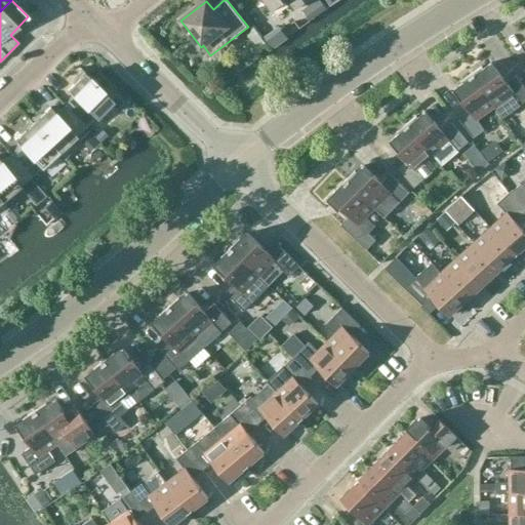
[(292,10),(306,0),(263,0),(271,10),(285,0),(292,10)]
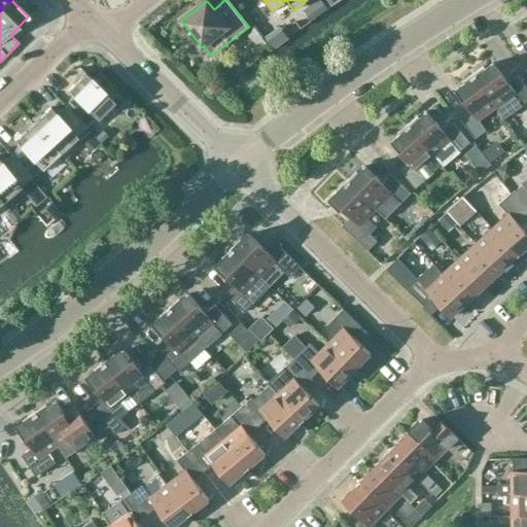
[(473,74),(497,108),(504,118),(526,102),(526,89),(519,77),(508,84),(494,64),(486,69),(484,67),(473,74)]
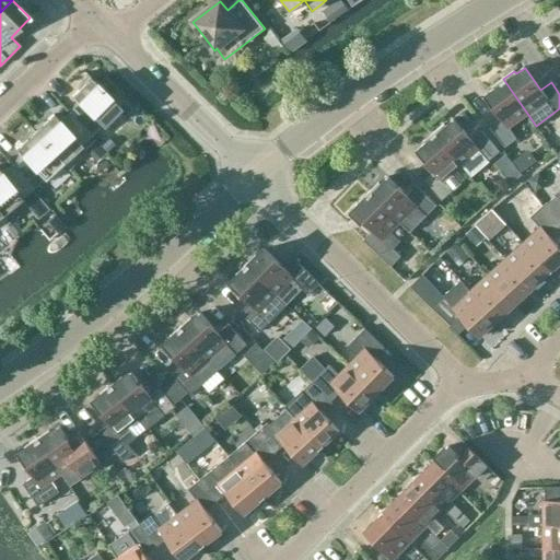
[(79,104),(69,113),(92,136),(102,126),(102,127),(105,125),(112,124),(117,121),(124,117),(128,114),(132,108),(128,105),(125,102),(116,98),(111,97),(85,73),(84,73),(85,76),(83,78),(81,81),(80,84),(79,86),(78,90),(71,96),(79,104)]
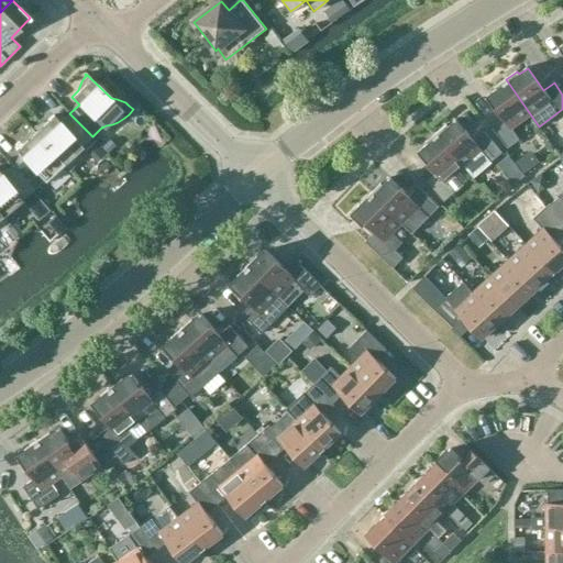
[(531,116),(506,79),(495,88),(496,90),(487,96),(504,119),(492,127),(508,148),(520,140),(512,129),(531,116)]
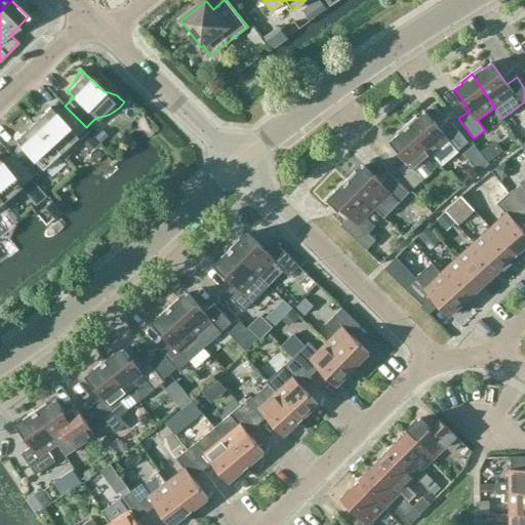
[(28,119),(59,153),(65,159),(67,158),(69,154),(74,145),(72,142),(77,137),(76,136),(86,127),(65,106),(55,115),(49,108),(43,113),(40,114),(37,115),(34,116),(32,118),(29,120),(29,119),(28,119)]
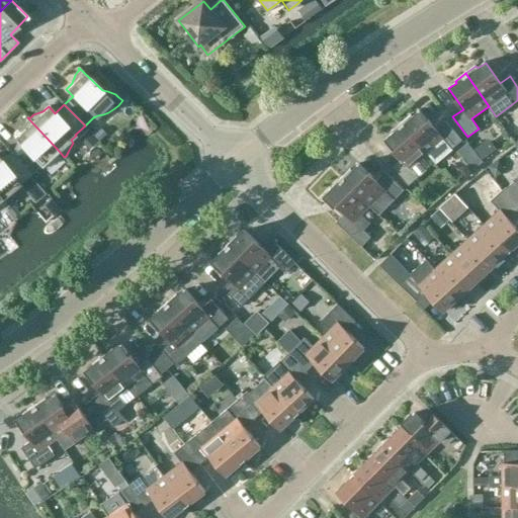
[(401,122),(427,154),(435,164),(462,141),(445,121),(436,130),(420,110),(413,116),(411,114),(401,122)]
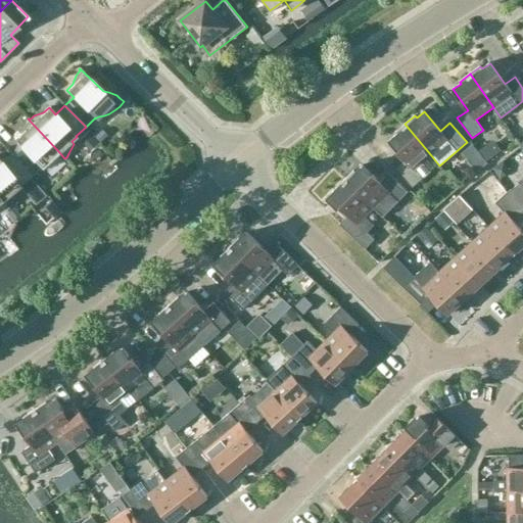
[(20,146),(11,154),(31,177),(40,169),(41,169),(59,152),(28,119),(28,120),(28,121),(26,123),(24,125),(22,128),(20,131),(19,134),(13,139),(20,146)]
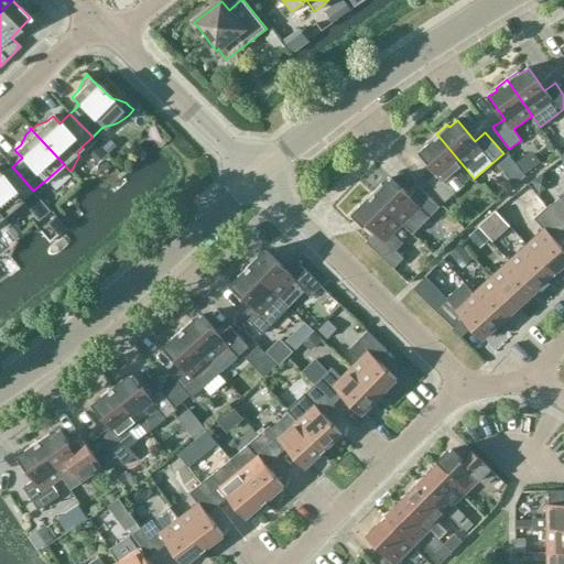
[(465,167),(436,133),(426,143),(427,145),(420,152),(437,173),(426,182),(445,203),(456,193),(447,183),(465,167)]
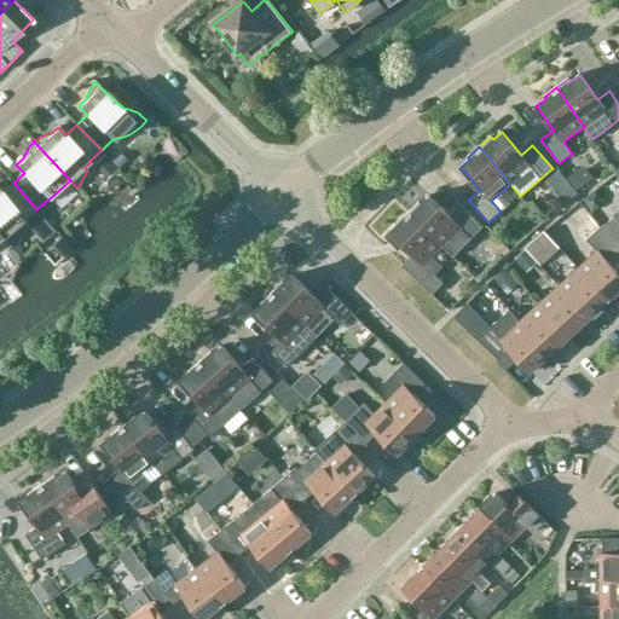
[(618,171),(613,166),(596,180),(609,195),(618,185),(618,171)]
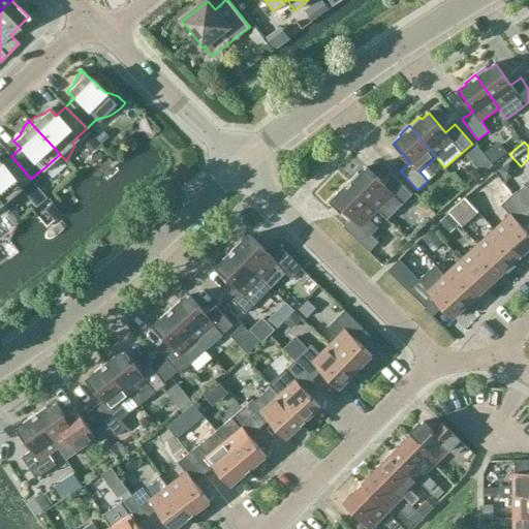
[(31,179),(11,156),(1,164),(0,162),(0,200),(3,204),(21,188),(31,179)]
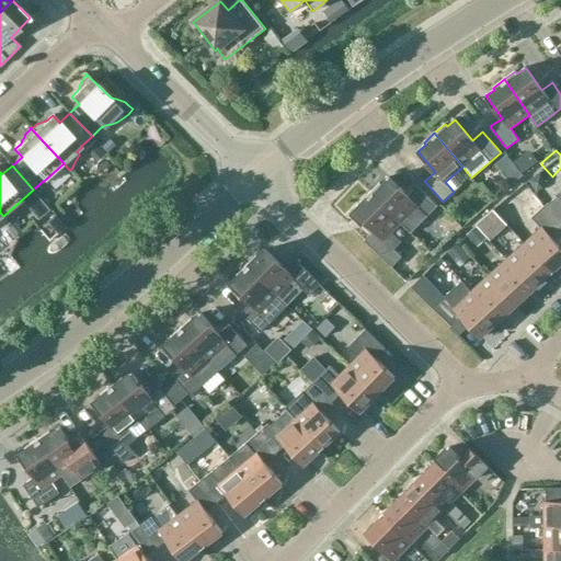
[(379,183),(369,193),(401,224),(416,207),(426,217),(437,207),(418,187),(408,197),(389,178),(381,185),(379,183)]
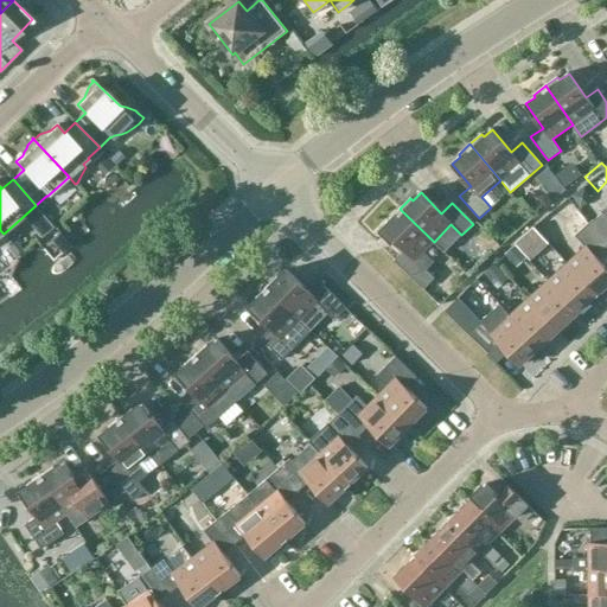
[(606,208),(601,212),(602,215),(589,223),(606,247),(606,208)]
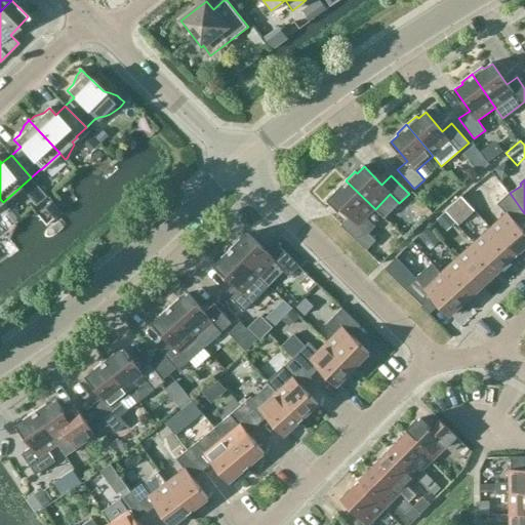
[(375,209),(346,180),(336,190),(338,192),(331,199),(350,216),(340,226),(366,251),(376,241),(369,234),(376,227),(367,218),(375,209)]
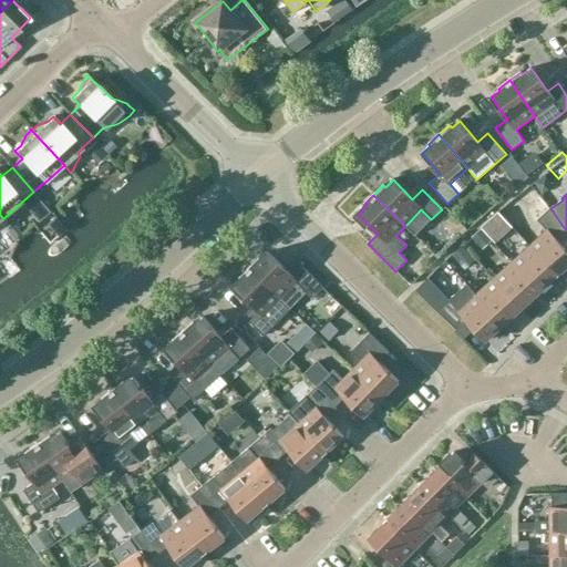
[(547,229),(529,245),(557,277),(566,267),(566,250),(557,240),(566,230),(550,208),(537,218),(547,229)]
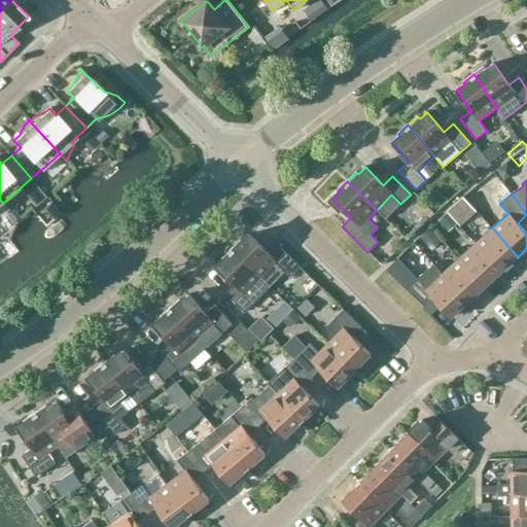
[(461,214),(470,206),(463,198),(454,206),(461,214)]
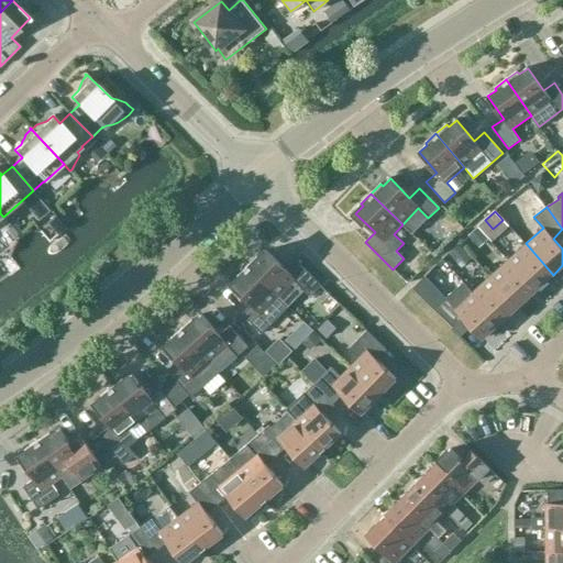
[(468,236),(479,247),(488,239),(477,228),(468,236)]
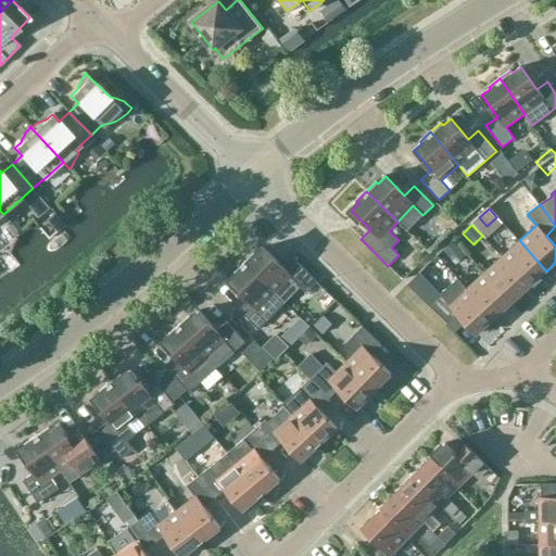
[(546,272),(519,240),(501,256),(529,287),(546,272)]
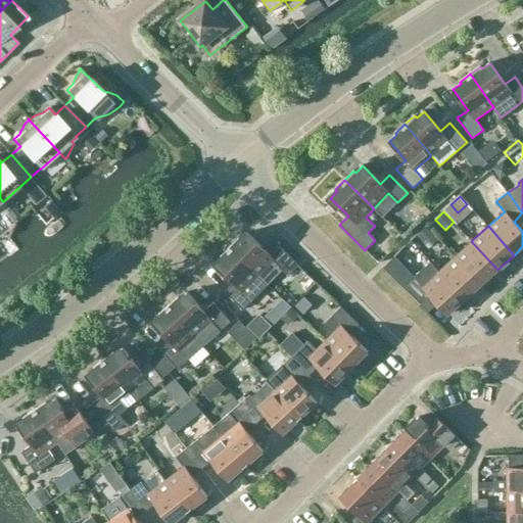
[(230,247),(258,276),(274,260),(289,276),(298,266),(280,247),(272,256),(247,233),(240,240),(239,238),(230,247)]
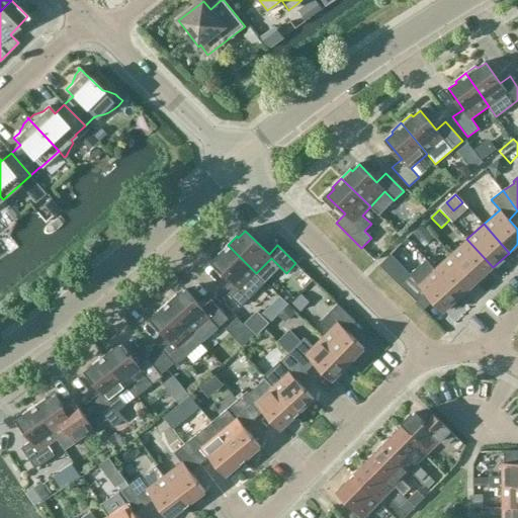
[(493,267),(466,239),(450,254),(477,282),(493,267)]
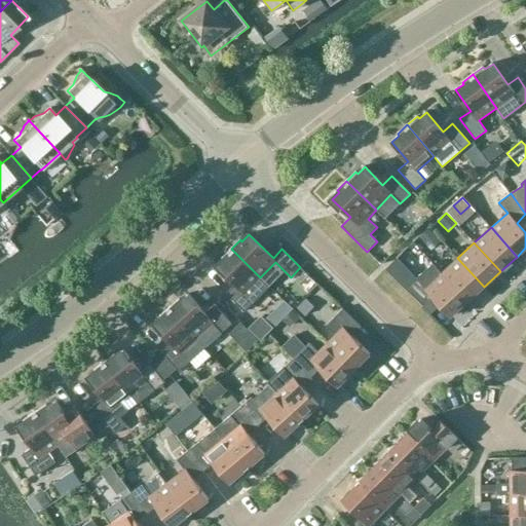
[(245,312),(261,295),(269,287),(260,277),(231,249),(222,258),(224,260),(217,267),(235,285),(226,294),(245,312)]
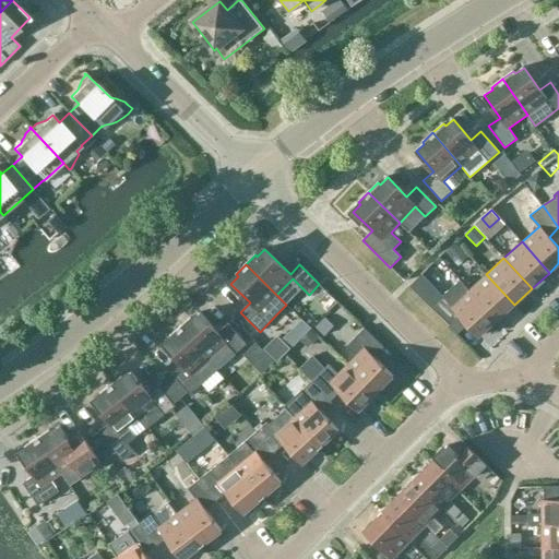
[(514,305),(486,274),(468,289),(497,321),(514,305)]
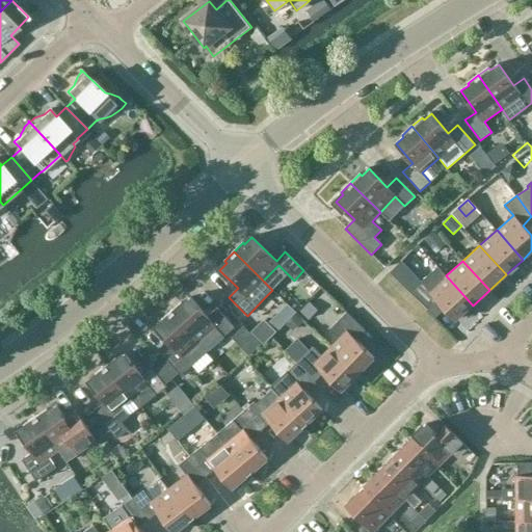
[(473,306),(446,275),(430,290),(421,281),(409,292),(429,311),(439,301),(456,321),(473,306)]
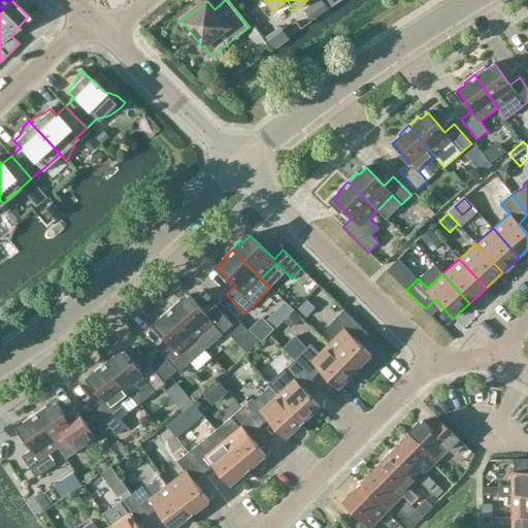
[(179,300),(170,308),(206,349),(233,326),(216,306),(206,315),(189,295),(182,302),(179,300)]
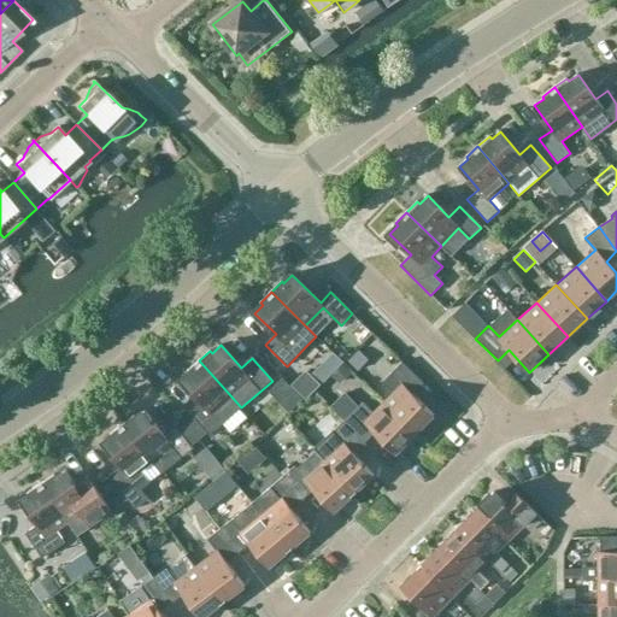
[(241,407),(199,360),(187,371),(189,374),(181,381),(201,403),(189,413),(210,435),(241,407)]
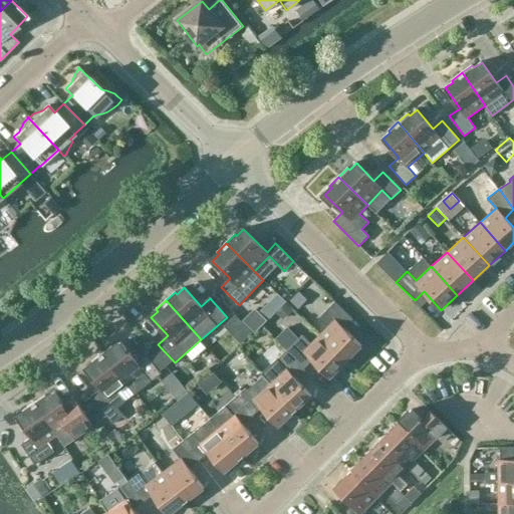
[(334,302),(325,312),(318,318),(327,327),(319,335),(346,362),(355,354),(354,353),(361,346),(344,328),(352,320),(334,302)]
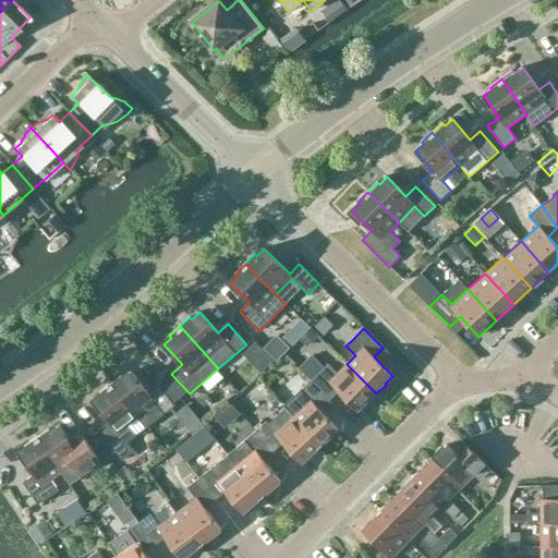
[(338,373),(328,364),(311,381),(330,401),(340,391),(359,410),(367,402),(367,403),(376,393),(347,364),(338,373)]
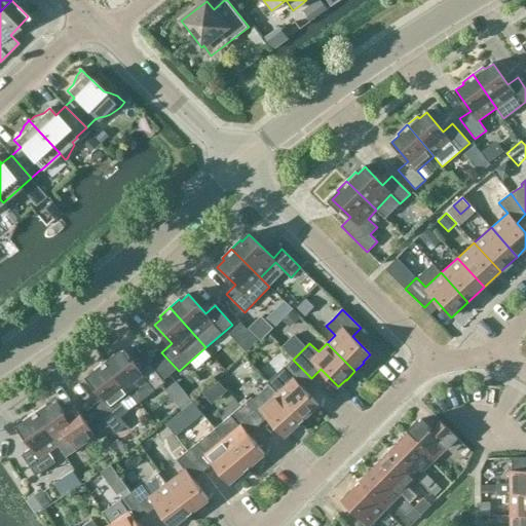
[(105,362),(129,395),(138,405),(166,382),(150,362),(140,370),(124,349),(116,355),(115,353),(105,362)]
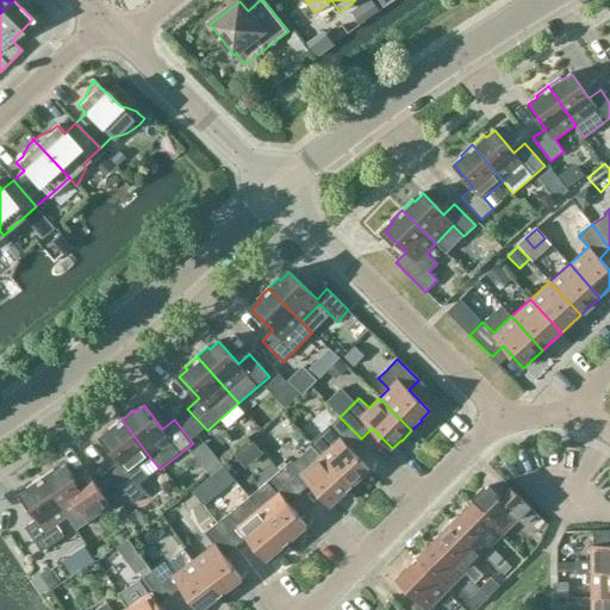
[(310,446),(319,455),(352,489),(361,480),(361,479),(369,471),(350,448),(361,439),(340,417),(310,446)]
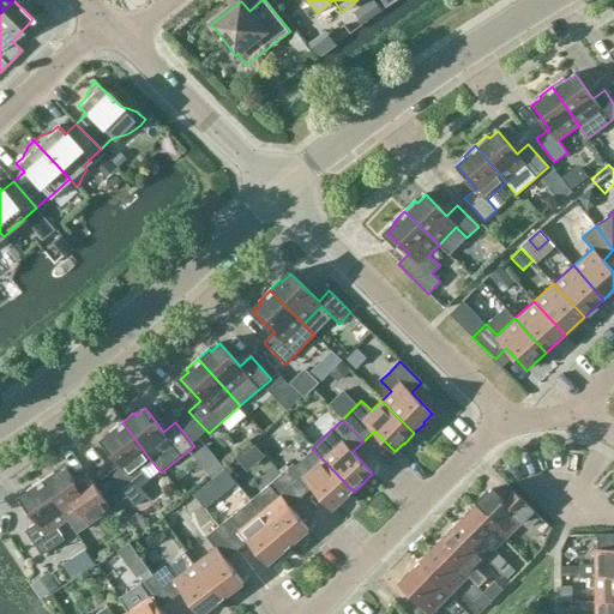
[(151,461),(122,422),(110,432),(112,434),(102,441),(120,464),(109,474),(134,507),(148,497),(140,488),(149,481),(140,469),(151,461)]
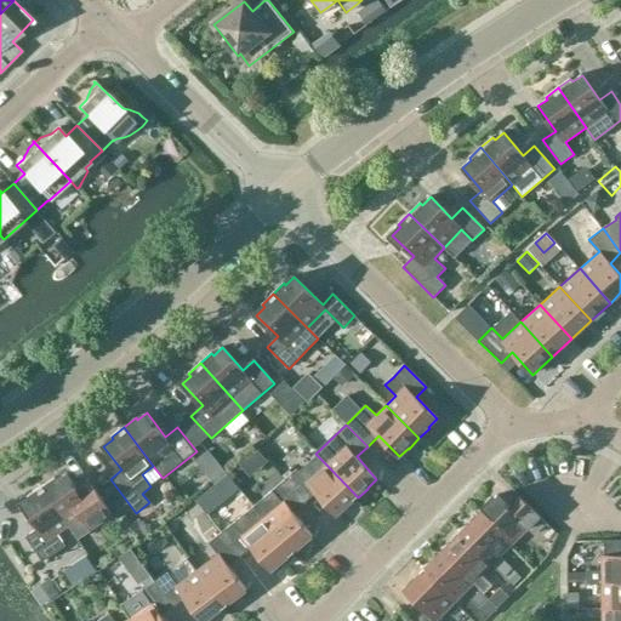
[(198,453),(214,471),(226,460),(210,442),(198,453)]
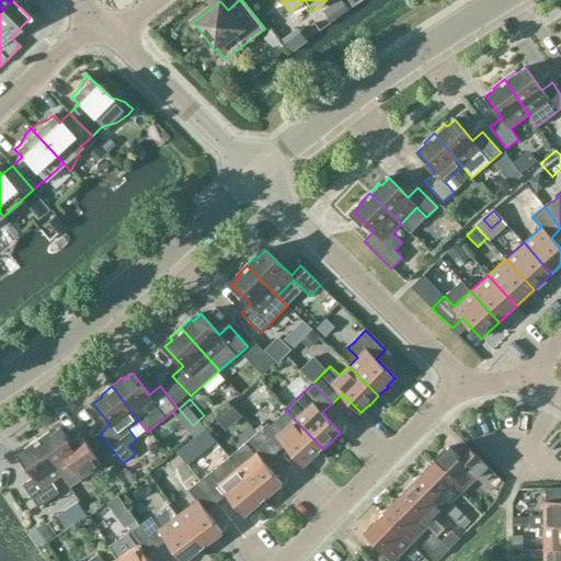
[(323,449),(294,419),(277,435),(267,424),(258,434),(276,455),(286,446),(305,466),(312,458),(313,458),(323,449)]
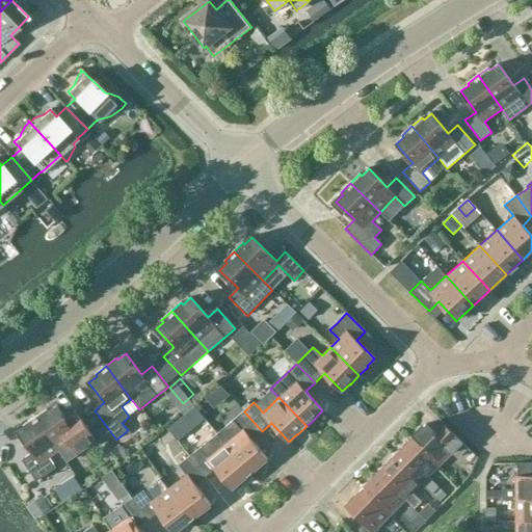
[(35,417),(59,451),(67,461),(96,442),(76,410),(64,418),(56,405),(48,411),(47,409),(35,417)]
